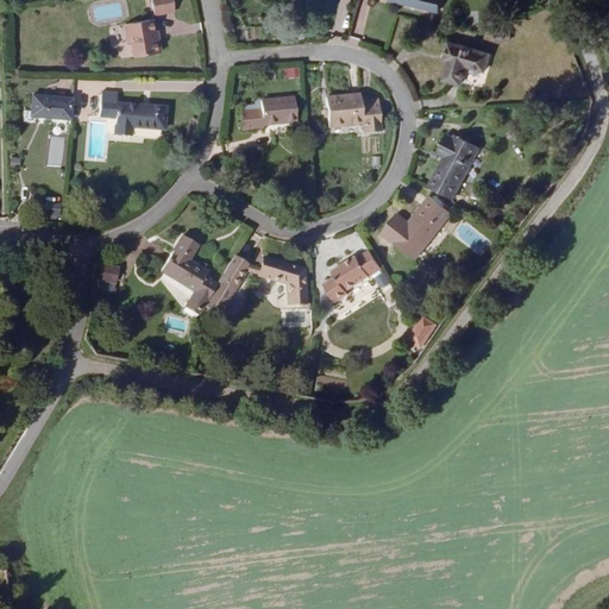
[(151,0),(155,16),(175,12),(173,0),(151,0)]
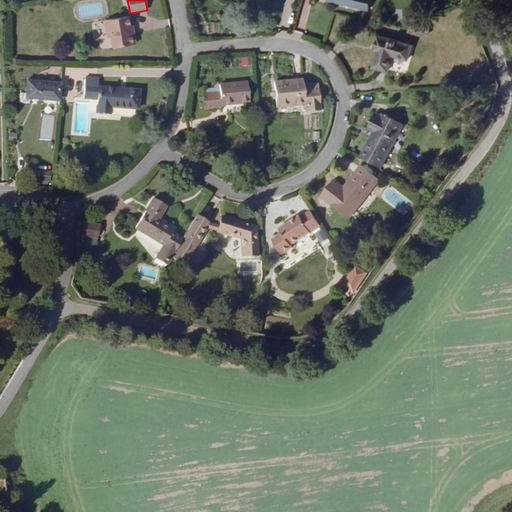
[(329,0),(368,9),(369,0),(329,0)]
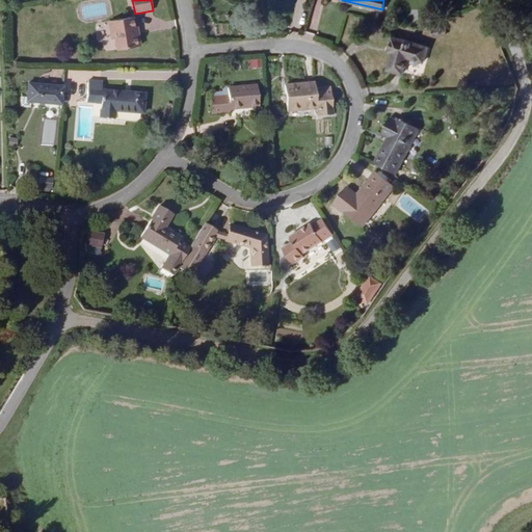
[(132,17),(109,21),(112,40),(115,38),(117,50),(140,46),(137,27),(134,27),(132,17)]
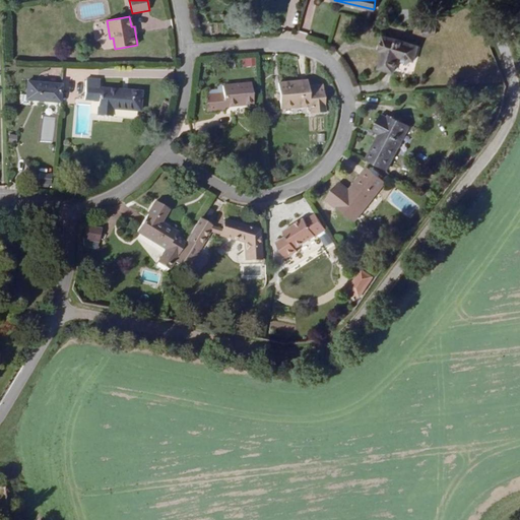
[(418,47),(383,37),(379,50),(384,52),(379,68),(393,73),(398,56),(414,60),(418,47)]
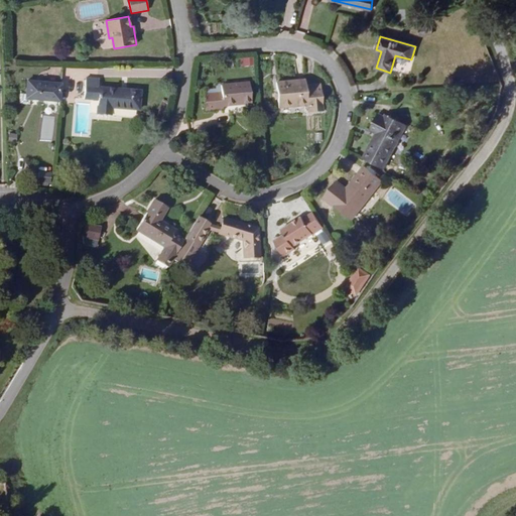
[(240,58),(241,67),(252,65),(250,56),(240,58)]
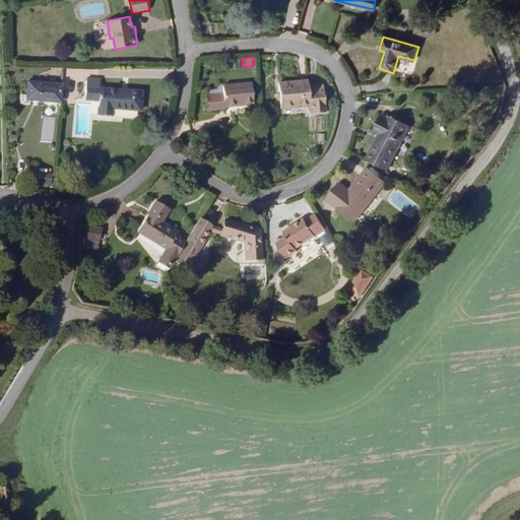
[(100,80),(86,78),(84,100),(99,101),(98,116),(111,117),(112,109),(140,111),(141,91),(101,88),(101,87),(99,87),(100,80)]
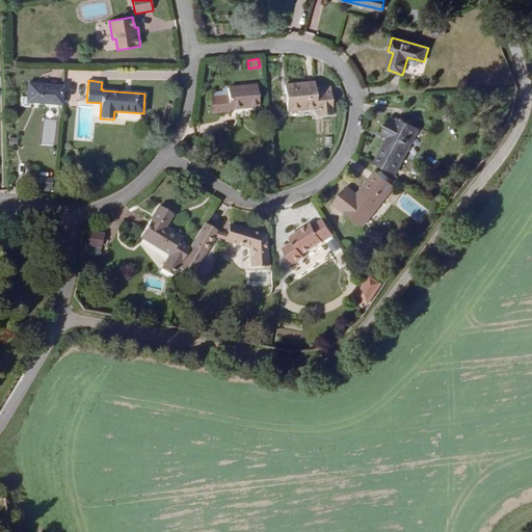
[(63,86),(28,83),(27,97),(21,97),(20,107),(30,107),(30,102),(61,104),(63,86)]
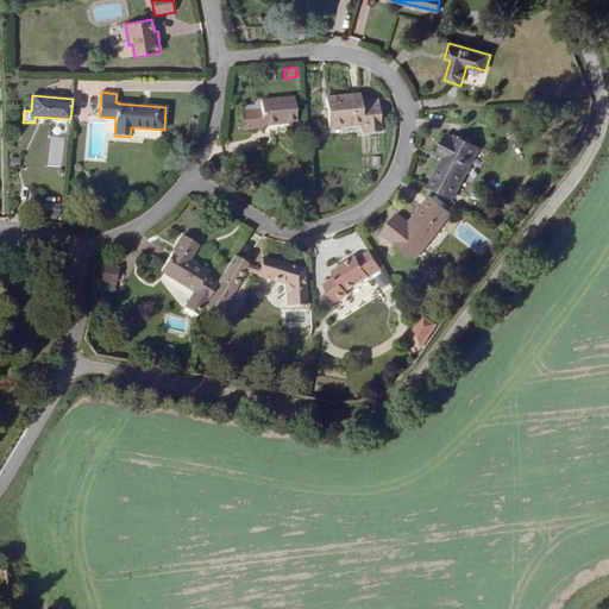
[(360,102),(360,95),(326,98),(328,127),(363,125),(363,133),(382,132),(380,105),(378,105),(377,100),(360,102)]
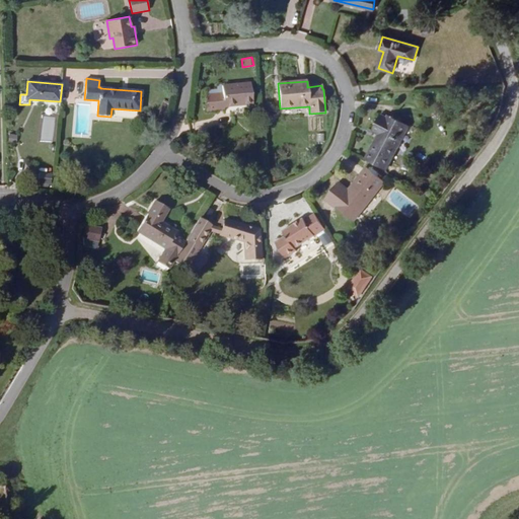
[(209,95),(205,95),(207,110),(225,109),(224,106),(253,103),(251,83),(218,86),(218,90),(208,91),(209,95)]
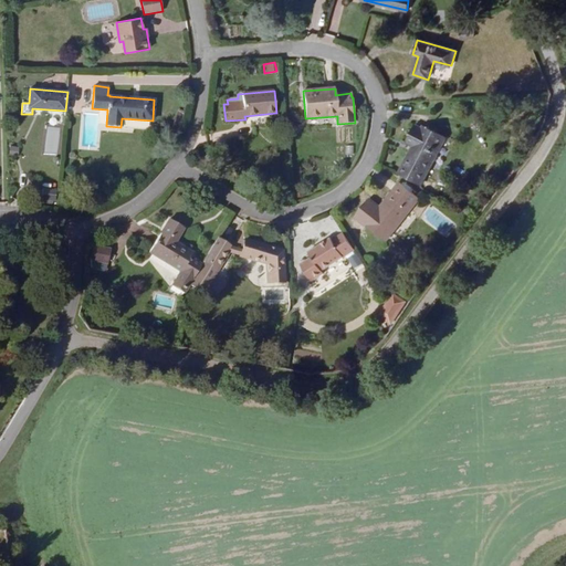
[(185,112),(179,111),(175,126),(180,127),(185,112)]
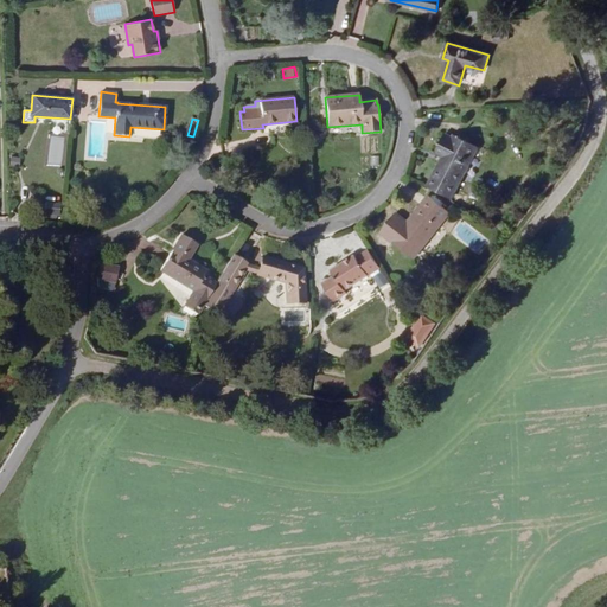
[(443,158),(428,187),(451,199),(478,147),(455,135),(453,139),(445,135),(435,153),(443,158)]
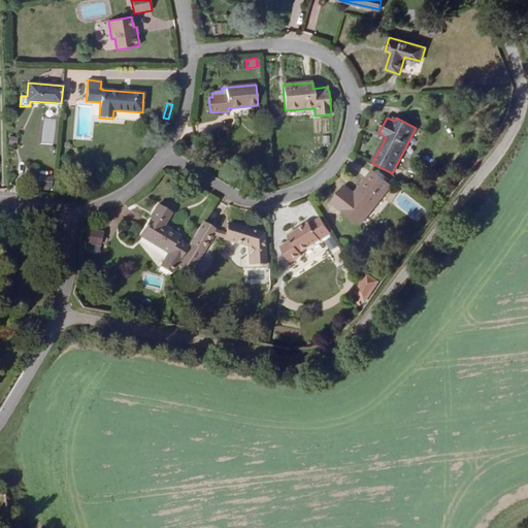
[(344,186),(331,202),(360,225),(392,185),(373,171),(355,194),(344,186)]
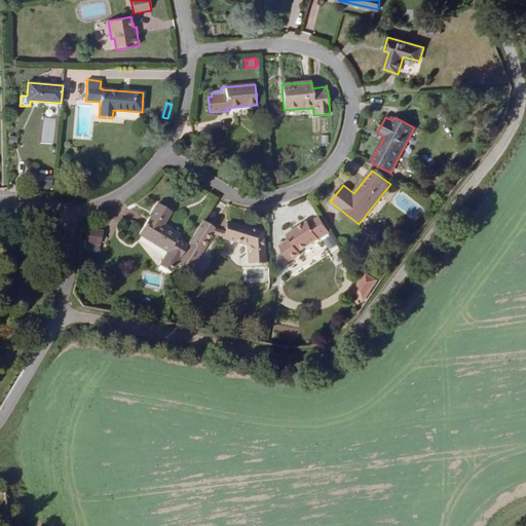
[(171,212),(157,203),(139,234),(168,253),(177,239),(179,235),(162,225),(171,212)]
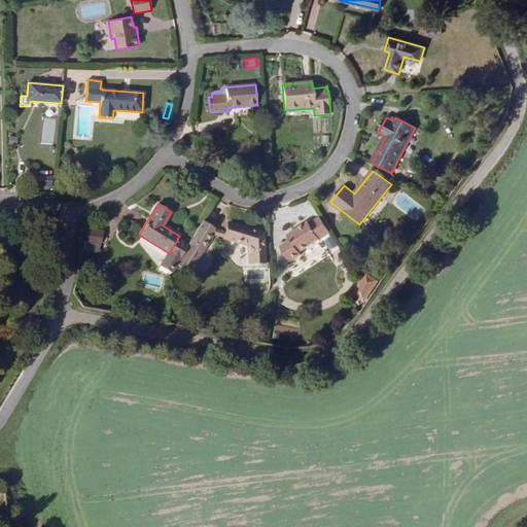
[(290,240),(280,247),(290,262),(302,255),(300,252),(329,233),(320,218),(310,224),(308,221),(287,235),(290,240)]
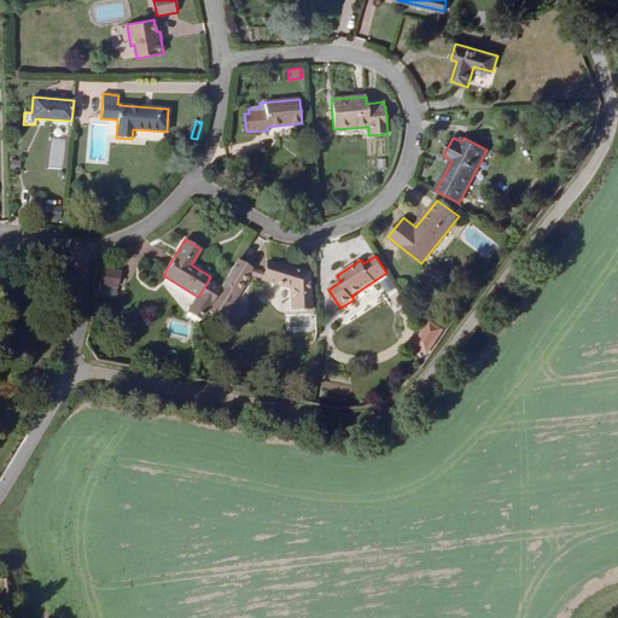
[(220,290),(208,310),(221,319),(251,269),(238,261),(220,290)]
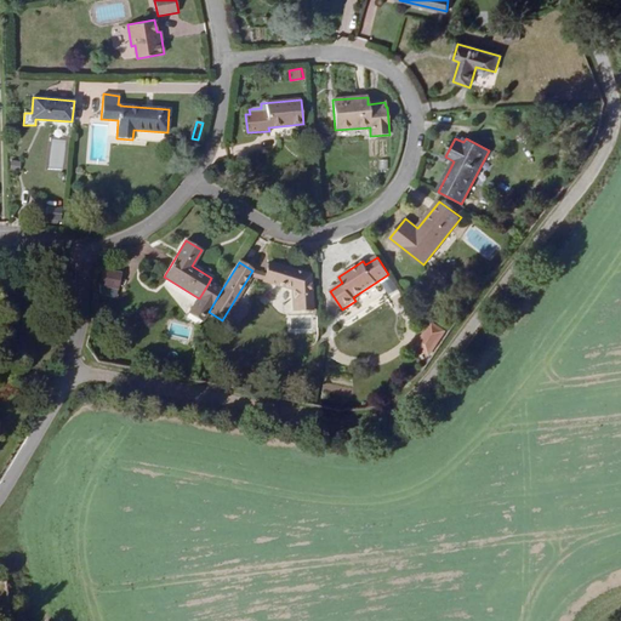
[(311,275),(269,263),(265,281),(294,289),(295,309),(312,309),(311,275)]
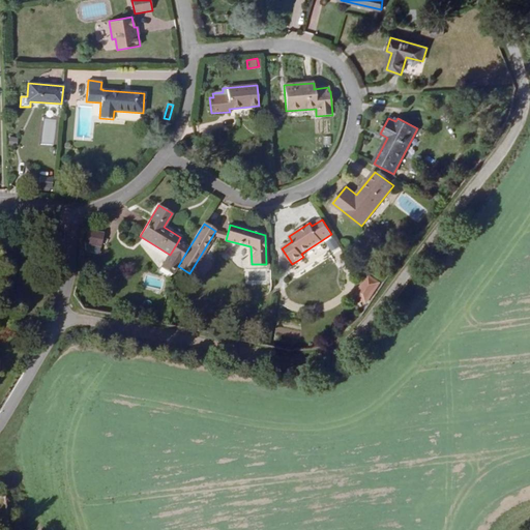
[(335,236),(326,238),(329,249),(339,247),(335,236)]
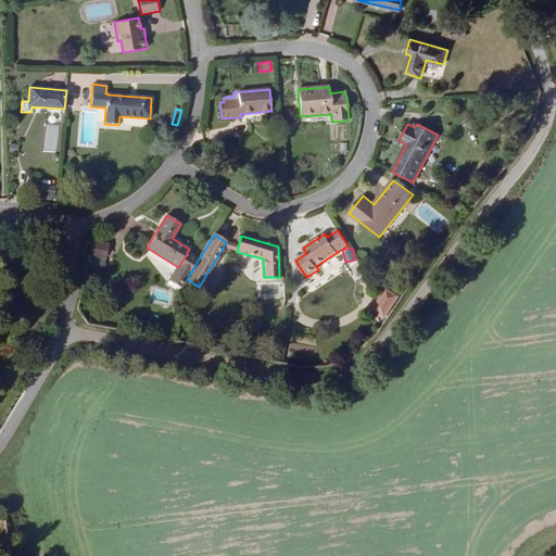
[(198,261),(187,253),(178,267),(167,285),(179,291),(187,279),(198,261)]
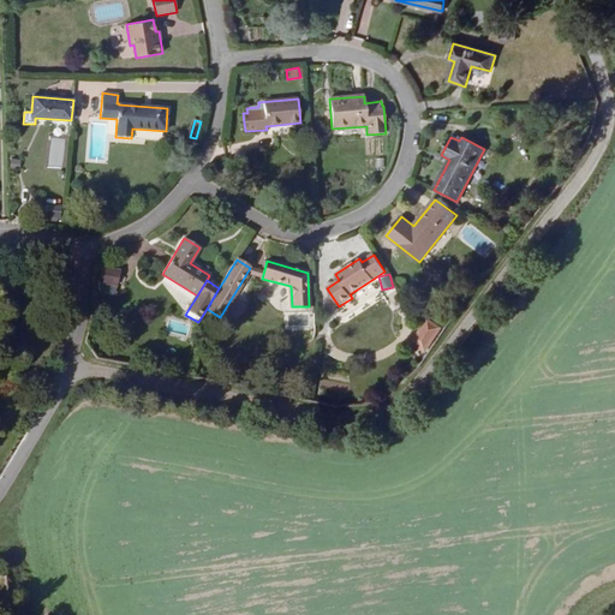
[(441,328),(428,320),(412,344),(424,352),(441,328)]
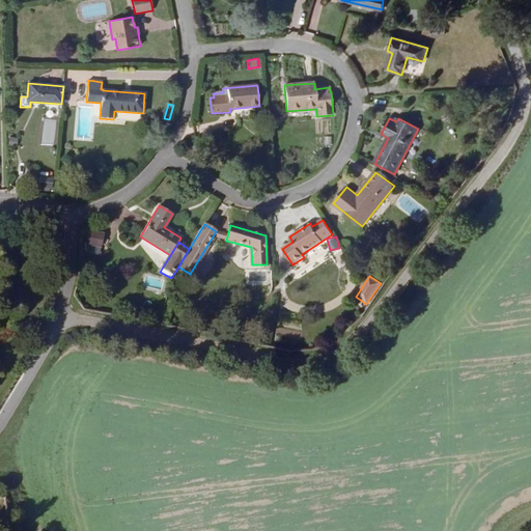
[(0,324),(15,327),(16,319),(0,317),(0,324)]
